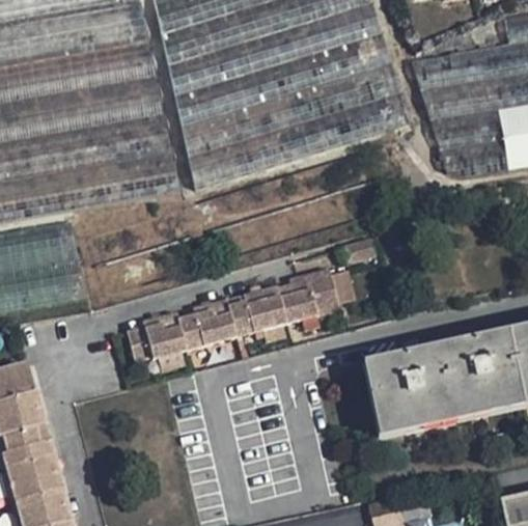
[(0,218),(177,188),(136,0),(0,0),(0,218)]
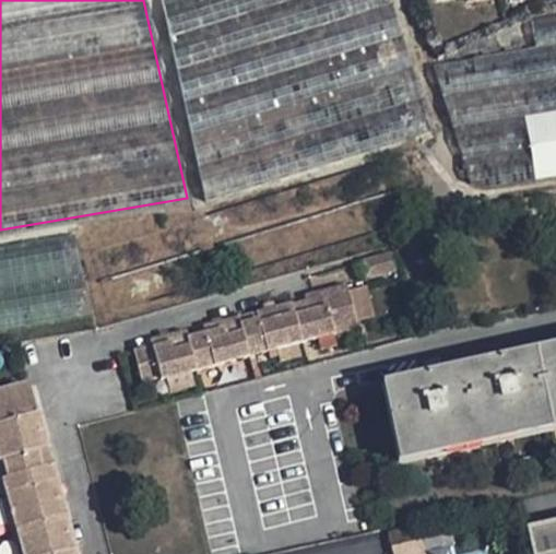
[(428,127),(388,0),(161,0),(162,3),(204,196),(428,127)]
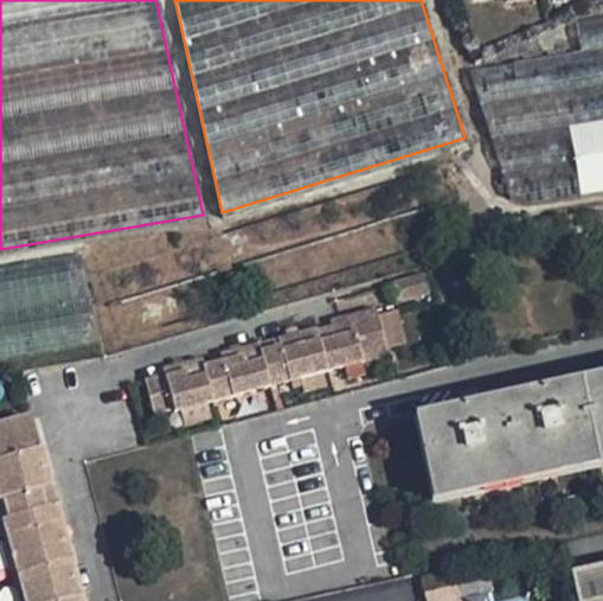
[(526,198),(602,186),(602,13),(572,18),(577,49),(467,66),(507,193),(526,198)]
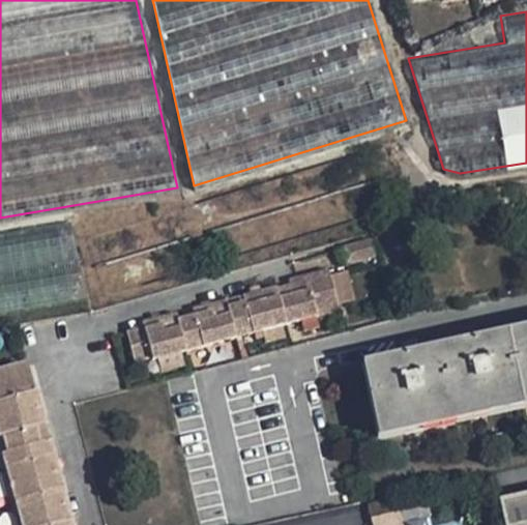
[(66,220),(0,231),(0,308),(83,294),(66,220)]
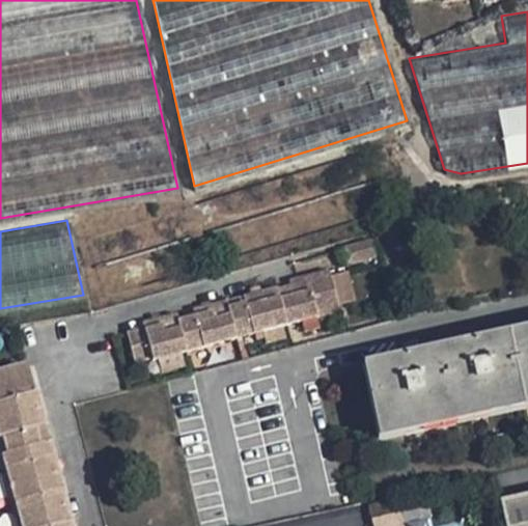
[(364,231),(368,246),(384,242),(380,226),(364,231)]
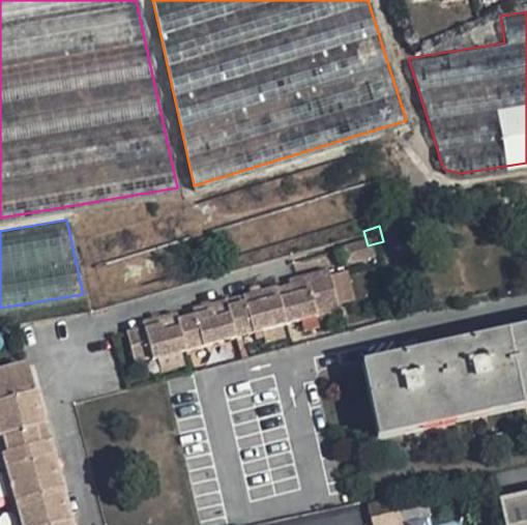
[(349,234),(354,251),(368,245),(363,231),(349,234)]
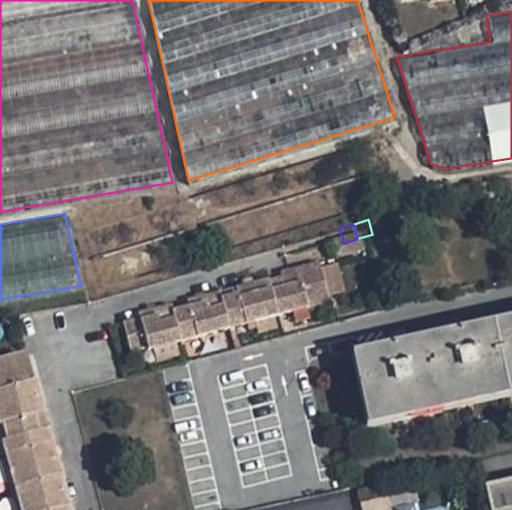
[(125,319),(133,349),(149,344),(150,348),(158,345),(180,339),(184,338),(233,324),(281,311),(335,297),(334,293),(326,265),(317,268),(313,255),(285,263),(287,270),(289,277),(273,281),(271,274),(238,283),(240,290),(225,294),(223,287),(190,297),(192,304),(176,308),(174,302),(140,310),(141,315),(125,319)]
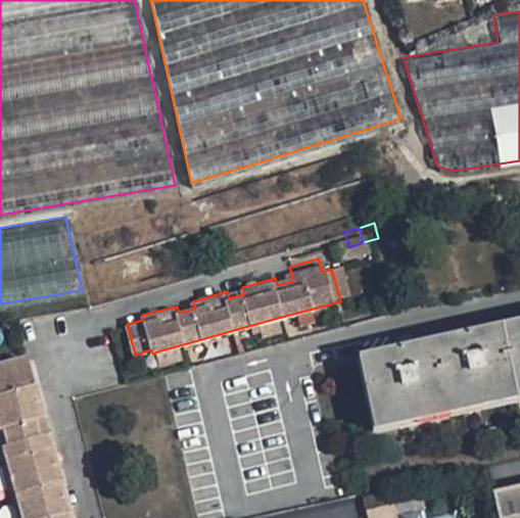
[(347,265),(331,269),(339,297),(355,292),(347,265)]
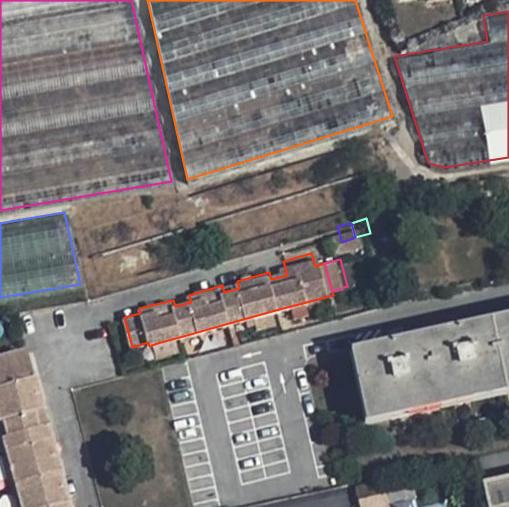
[(287,275),(285,268),(269,272),(271,279),(287,275)]
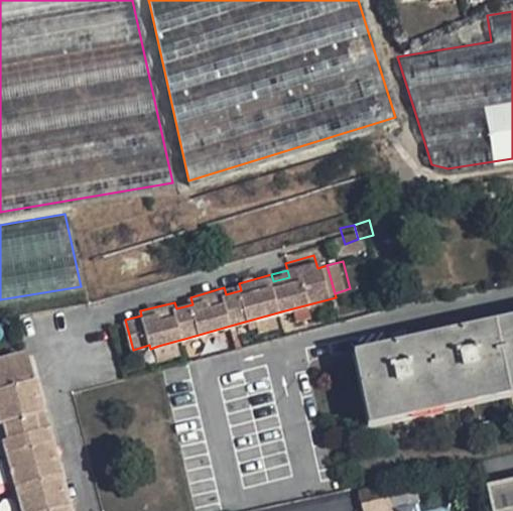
[(241,290),(239,283),(224,287),(226,294),(241,290)]
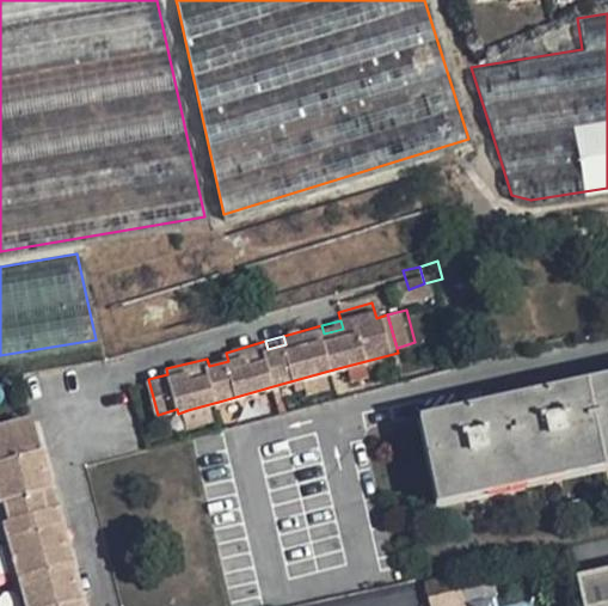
[(607,459),(607,385),(589,390),(589,386),(557,395),(556,389),(539,387),(541,398),(478,411),(477,408),(456,406),(458,416),(427,422),(444,497),(607,459)]
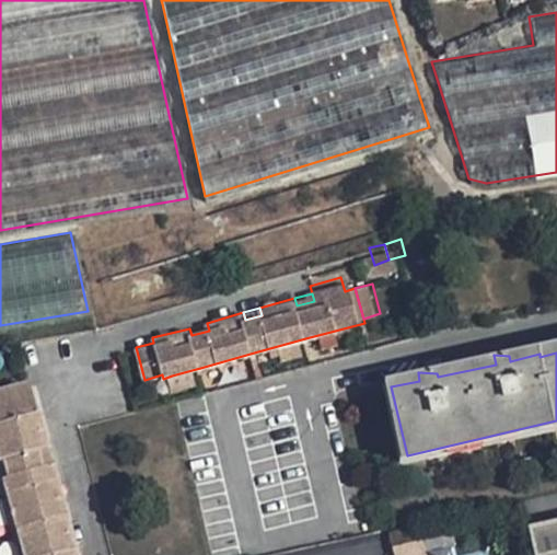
[(196,369),(172,376),(176,391),(200,383),(196,369)]
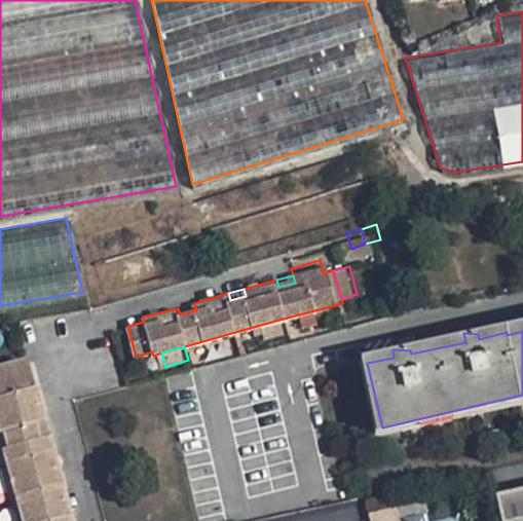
[(23,520),(72,520),(72,518),(65,486),(55,452),(47,421),(42,398),(39,399),(30,361),(0,367),(0,430),(1,434),(7,432),(11,449),(5,451),(8,464),(16,498),(23,520)]
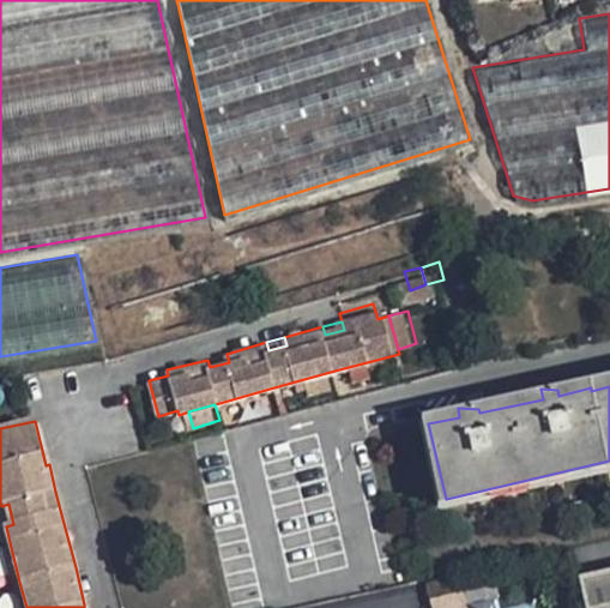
[(609,607),(609,570),(589,575),(596,607),(609,607)]
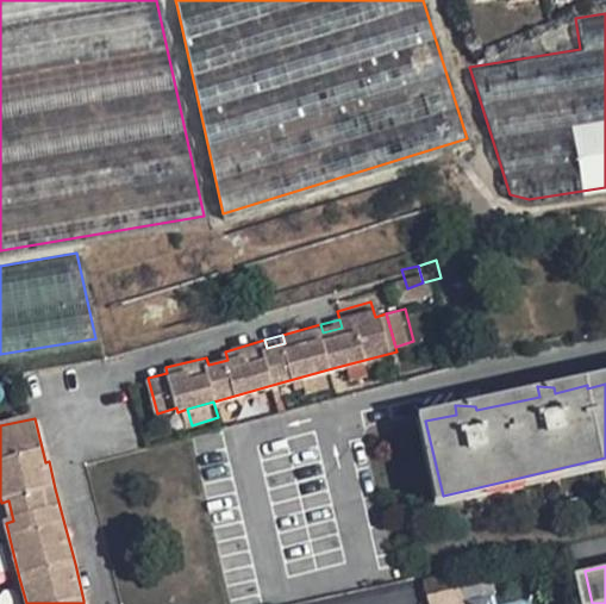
[(453,573),(422,581),(428,603),(460,603),(456,585),(453,573)]
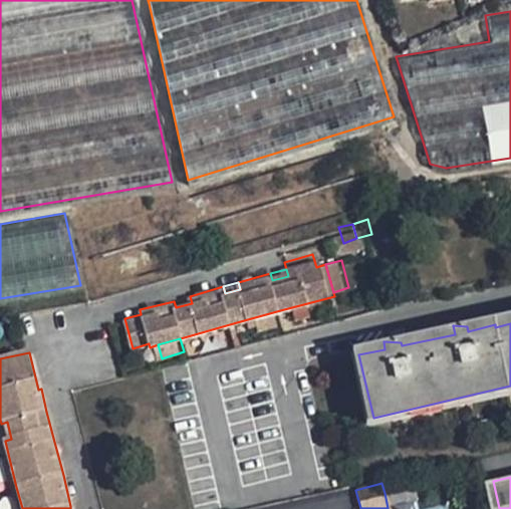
[(419,508),(413,485),(385,493),(388,508),(419,508)]
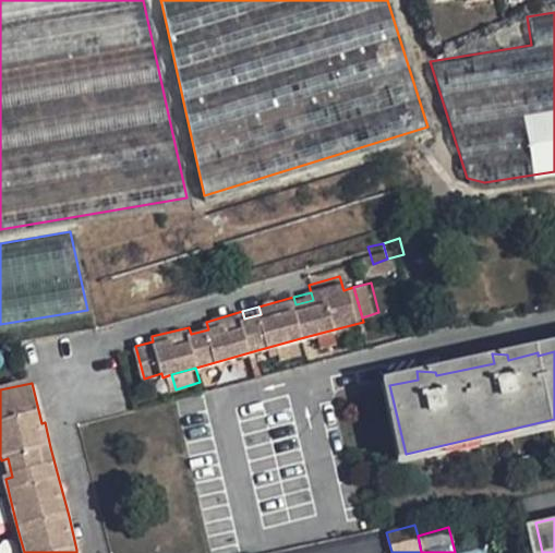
All buildings are outlined.
